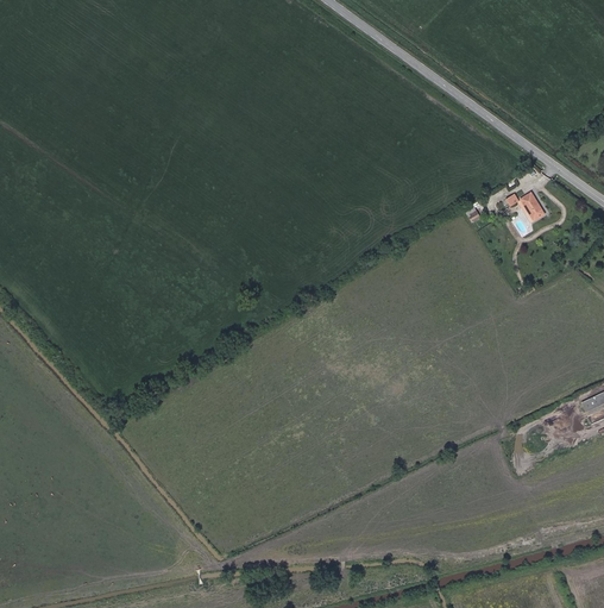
[(517,193),(508,199),(511,206),(520,200),(521,200),(517,193)]
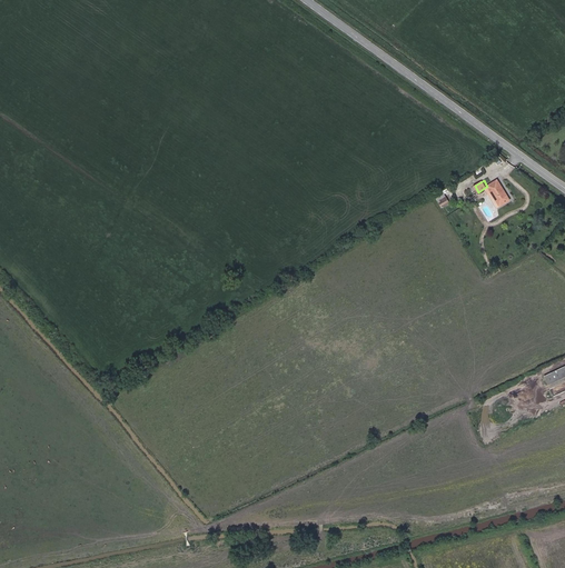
[(495,197),(493,198),(498,207),(511,199),(499,180),(489,186),(495,197)]
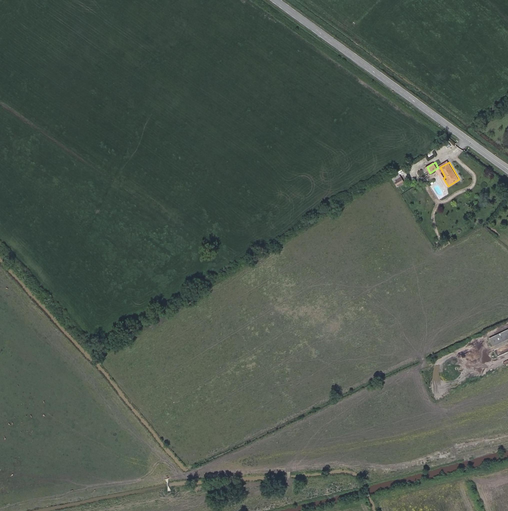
[(437,168),(443,178),(445,177),(440,167),(438,168),(437,168)]
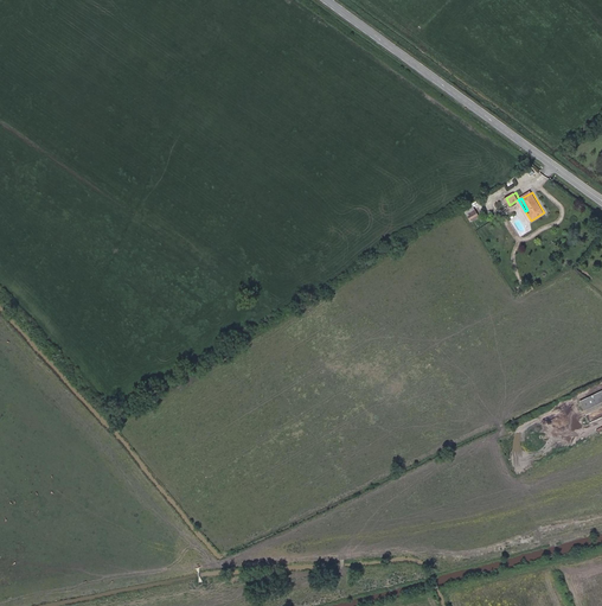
[(478,217),(474,210),(466,215),(469,222),(478,217)]
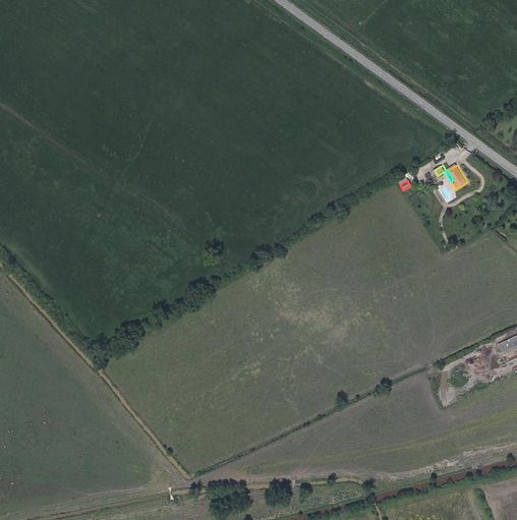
[(516,345),(516,338),(514,333),(494,343),(499,354),(516,345)]
